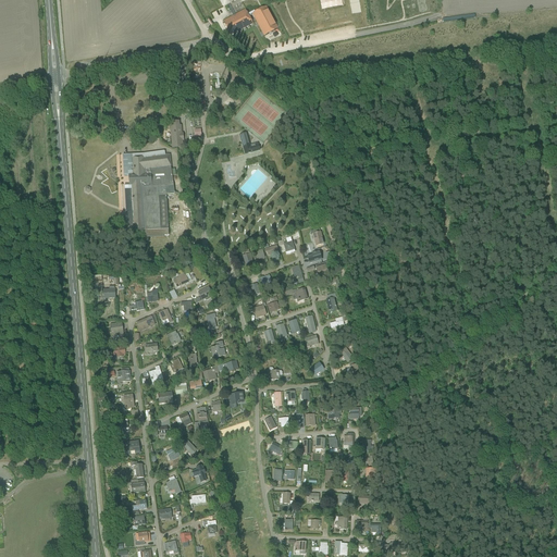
[(220,0),(224,7),(226,5),(233,16),(235,15),(229,4),(235,0),(220,0)]
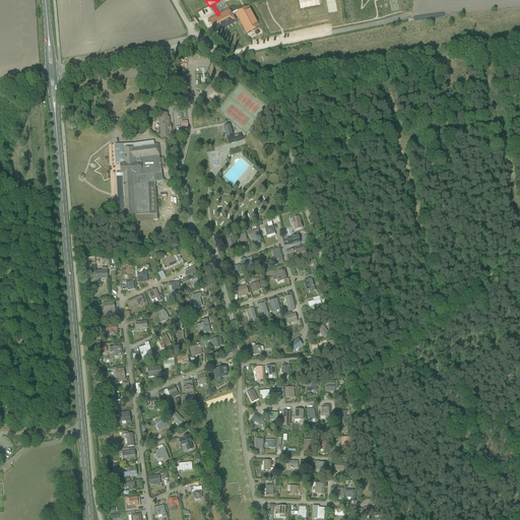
[(238,10),(232,13),(233,15),(236,13),(247,35),(260,27),(256,20),(248,6),(245,8),(238,11),(238,10)]
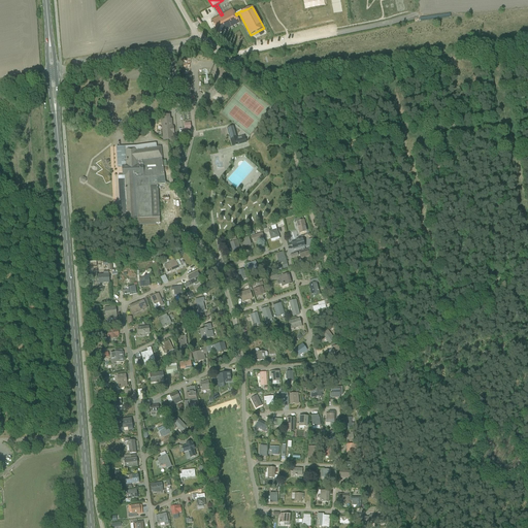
[(221,15),(216,18),(211,21),(219,34),(239,23),(232,9),(223,14),(221,15)]
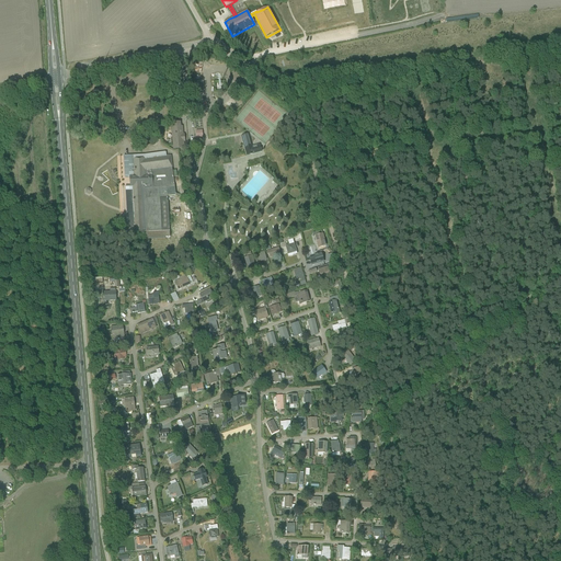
[(464,57),(466,68),(472,67),(471,56),(464,57)]
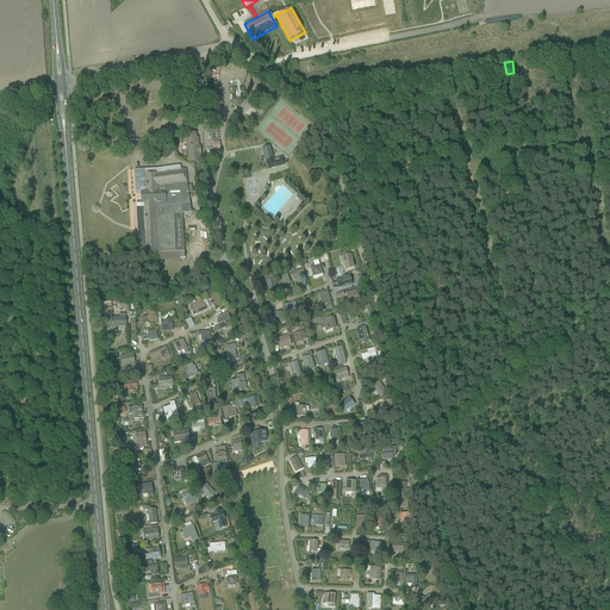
[(187,138),(187,143),(188,163),(200,162),(200,154),(200,147),(199,147),(198,137),(195,137),(195,134),(188,135),(187,134),(184,134),(182,139),(187,138)]
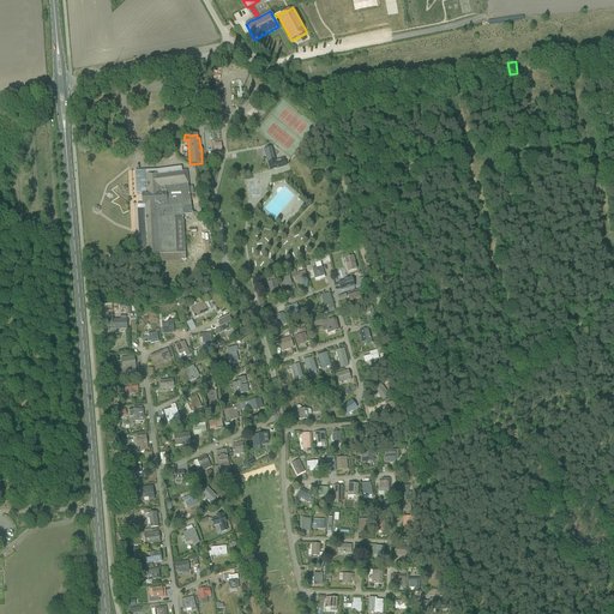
[(264,150),(269,170),(286,167),(284,158),(275,161),(271,148),(264,150)]
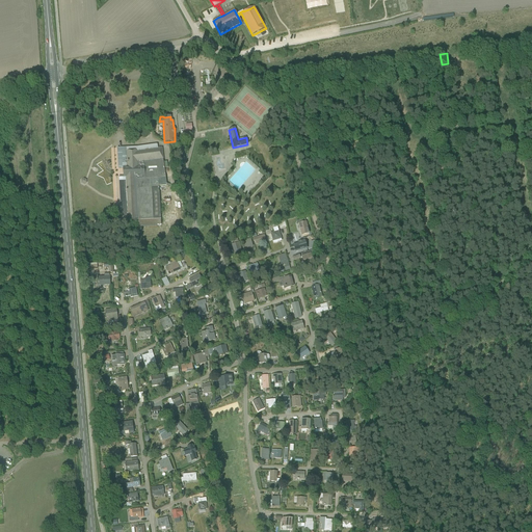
[(127,223),(136,223),(138,250),(161,248),(160,225),(161,225),(159,187),(166,186),(164,168),(167,167),(167,161),(163,162),(161,149),(158,149),(157,144),(136,148),(137,149),(133,149),(133,148),(126,149),(125,149),(117,149),(118,168),(123,168),(124,177),(120,177),(122,221),(127,221),(127,223)]
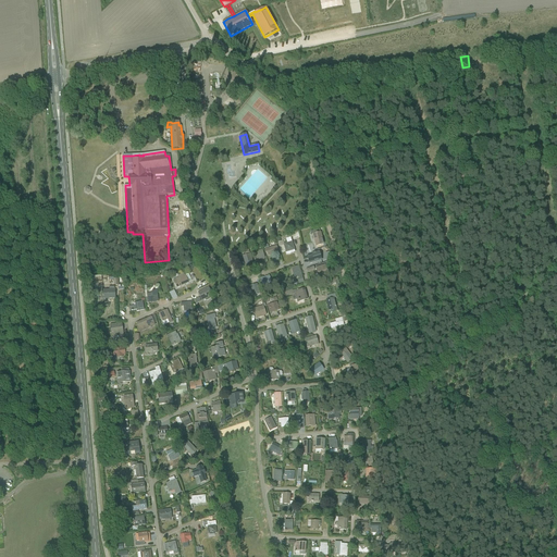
[(320,233),(312,235),(316,246),(323,245),(320,233)]
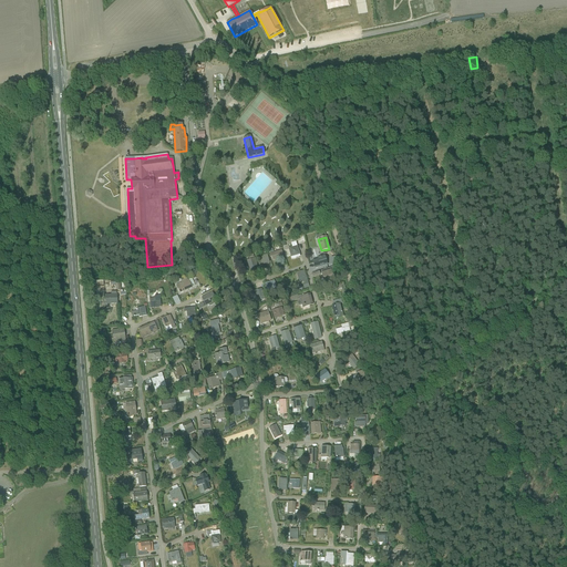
[(290,249),(289,249),(290,256),(291,257),(291,258),(292,259),(300,257),(299,255),(297,247),(297,246),(296,243),(297,241),(296,238),(291,239),(292,244),(291,244),(292,248),(290,249)]
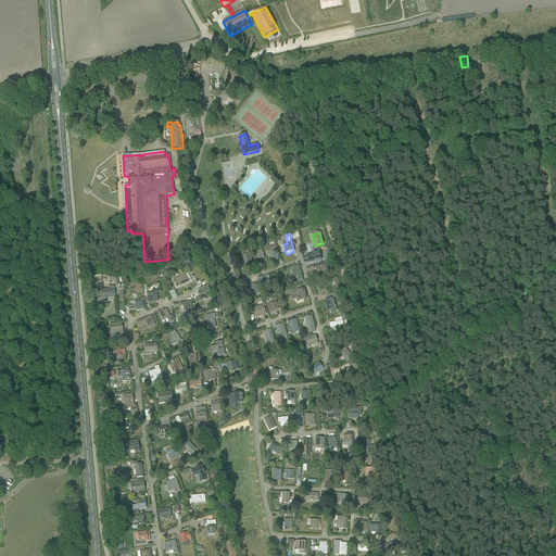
[(254,260),(263,256),(262,250),(252,253),(254,260)]
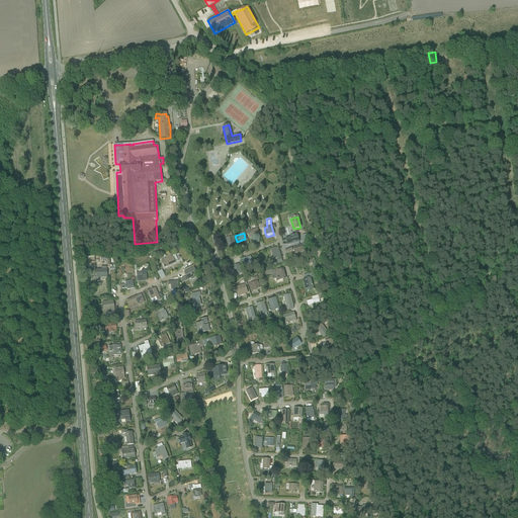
[(286,239),(287,245),(298,242),(296,235),(290,237),(290,238),(286,239)]
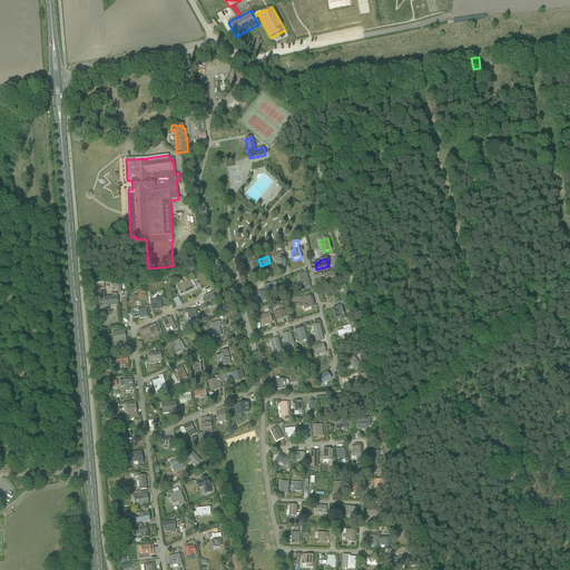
[(252,272),(253,274),(259,272),(255,261),(252,262),(252,263),(249,264),(251,266),(252,266),(253,271),(252,272)]
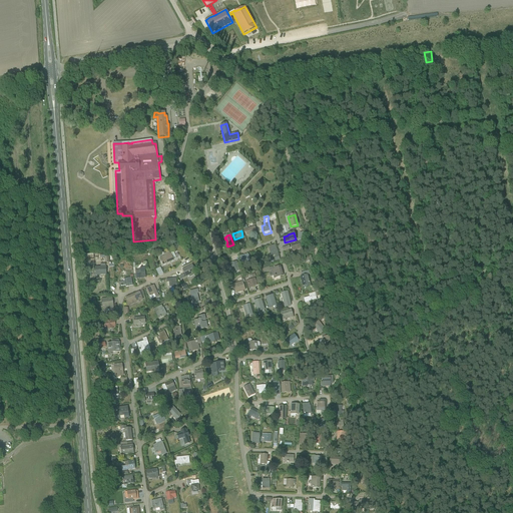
[(292,246),(293,249),(295,257),(302,254),(299,244),(292,246)]
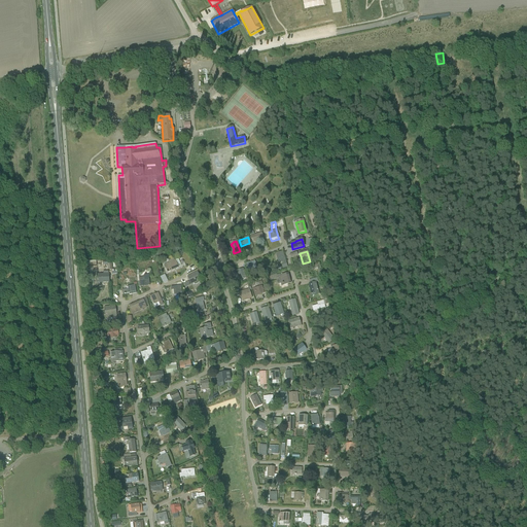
[(282,252),(276,254),(279,262),(282,261),(283,265),(286,264),(282,252)]
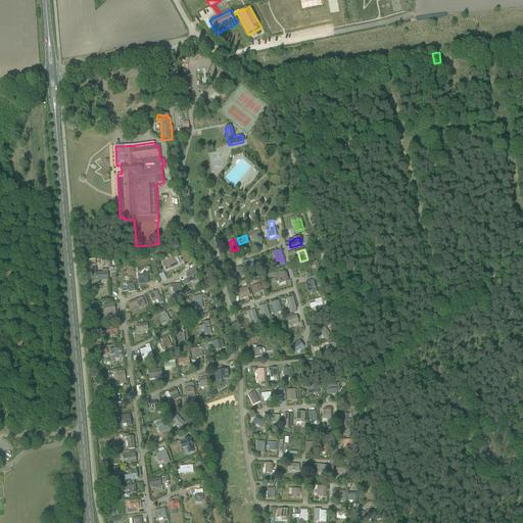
[(162,263),(163,266),(165,270),(177,266),(174,258),(173,258),(172,256),(167,258),(168,260),(162,263)]
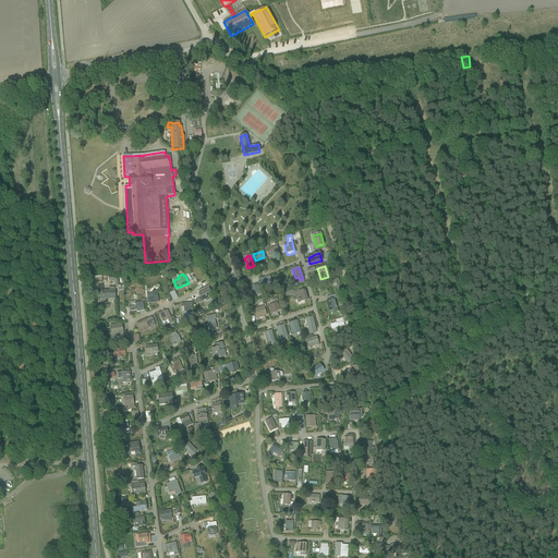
[(251,287),(251,289),(253,296),(261,294),(257,284),(251,287)]
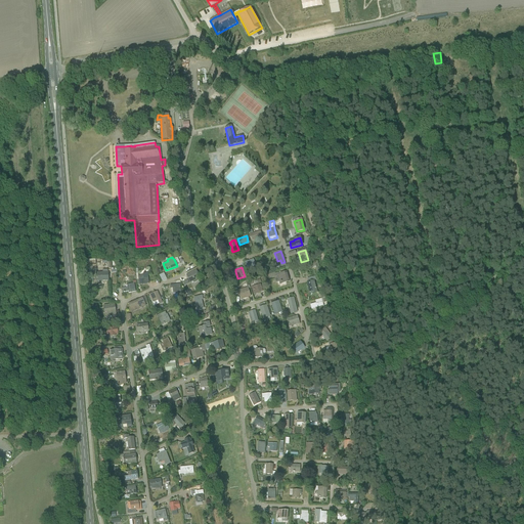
[(102,269),(102,272),(95,273),(95,281),(108,281),(107,269),(102,269)]
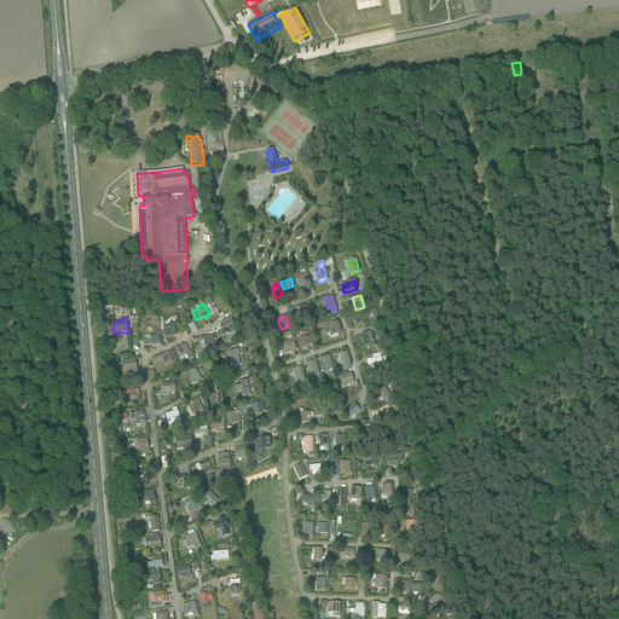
[(225,334),(227,333),(227,334),(230,334),(232,333),(233,331),(232,330),(236,329),(231,320),(220,325),(225,334)]
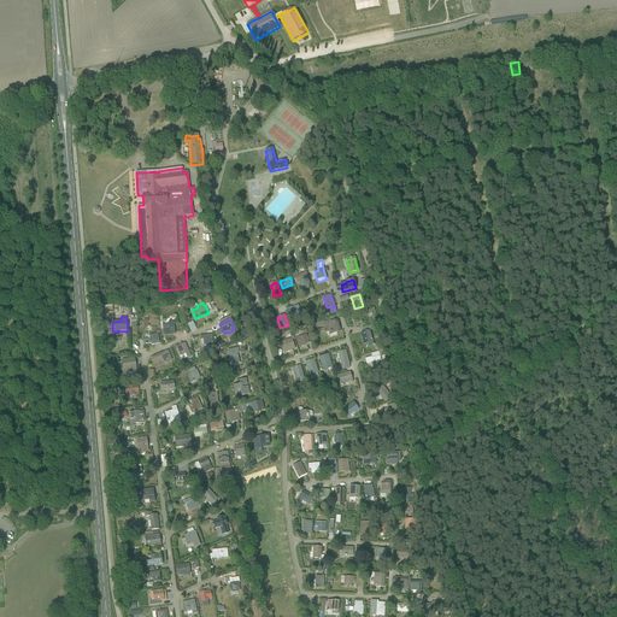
[(340,331),(338,321),(330,322),(330,321),(323,323),(322,323),(315,324),(316,329),(323,327),(324,333),(325,333),(329,333),(330,333),(333,331),(335,330),(336,333),(340,331)]
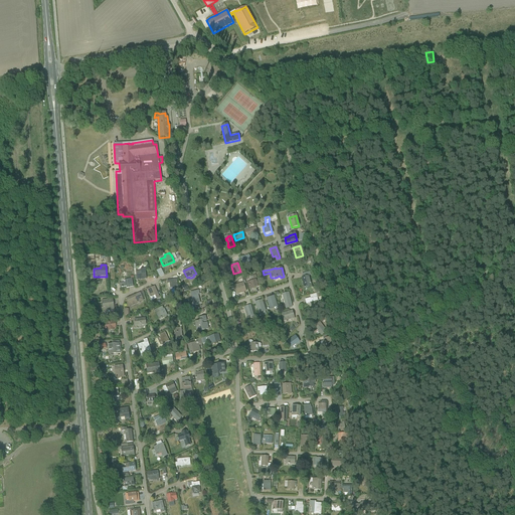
[(139,275),(136,275),(137,280),(145,279),(144,278),(146,278),(145,273),(145,269),(140,270),(141,273),(139,273),(139,275)]
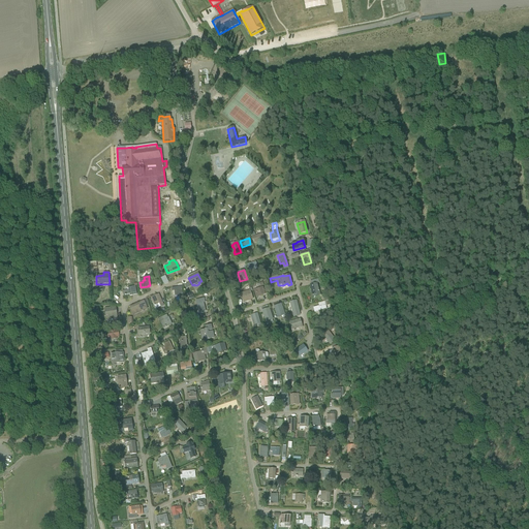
[(317,284),(310,285),(312,294),(312,296),(313,296),(319,293),(319,296),(320,296),(317,284)]
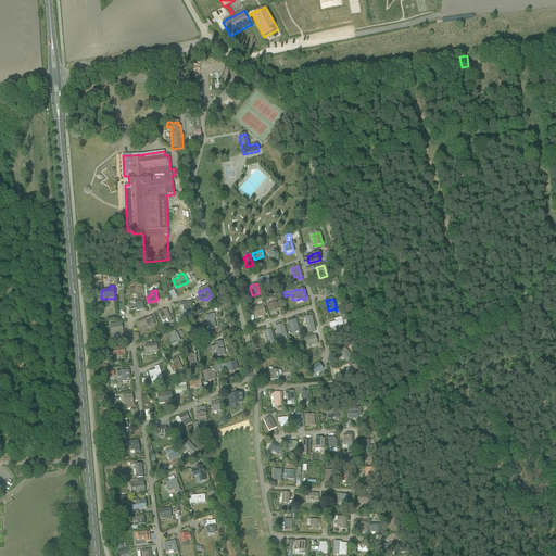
[(253,308),(255,316),(255,317),(265,315),(263,306),(265,305),(263,300),(261,300),(262,306),(253,308)]
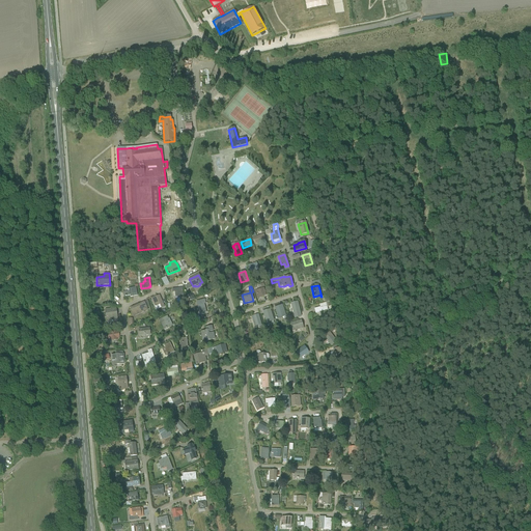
[(130,291),(123,292),(123,297),(124,297),(126,297),(127,297),(130,296),(130,298),(137,296),(136,287),(129,288),(130,291)]
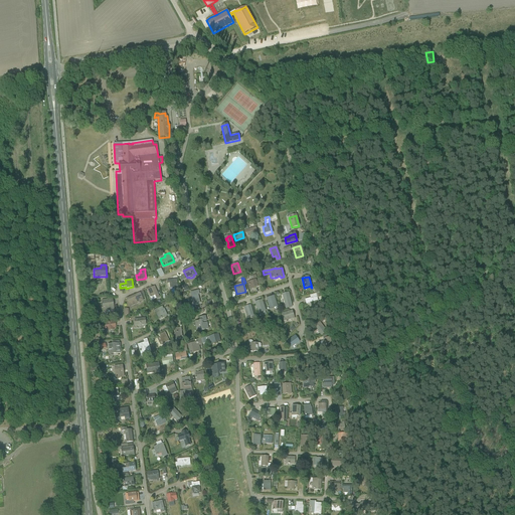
[(169,283),(170,288),(178,287),(177,280),(167,281),(167,283),(169,283)]
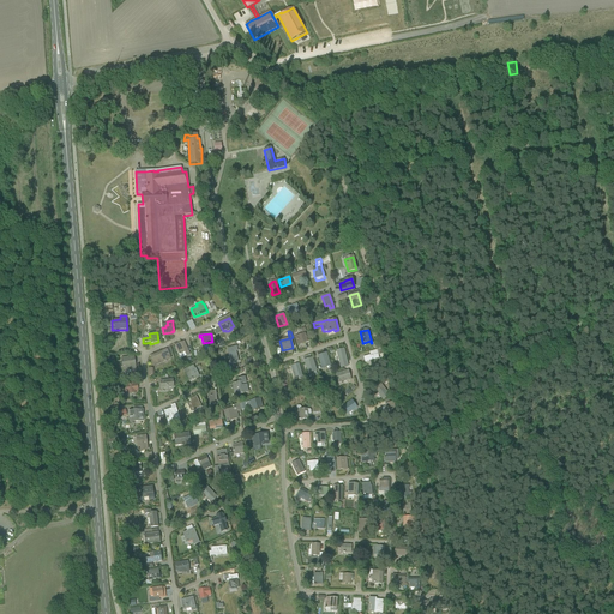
[(305,333),(296,336),(294,337),(296,345),(304,343),(307,342),(305,333)]
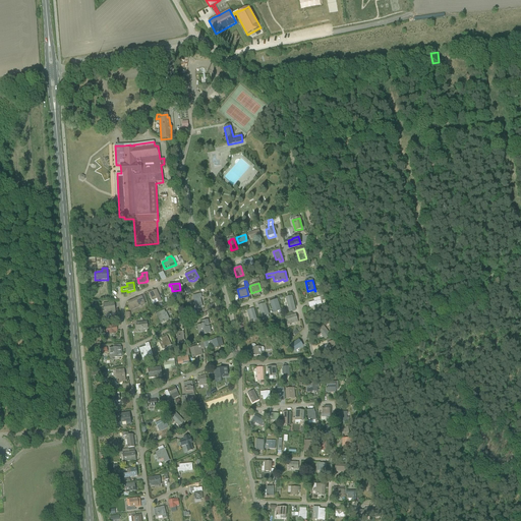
[(149,293),(151,298),(152,300),(152,301),(153,300),(156,299),(158,302),(161,301),(158,295),(156,290),(149,293)]
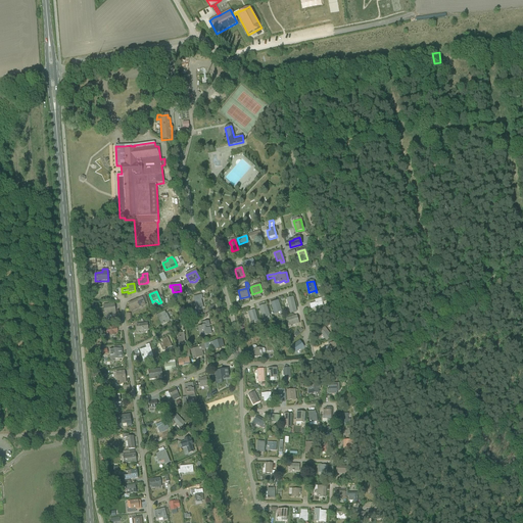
[(202,294),(193,296),(196,310),(198,310),(203,307),(201,300),(203,299),(202,294)]
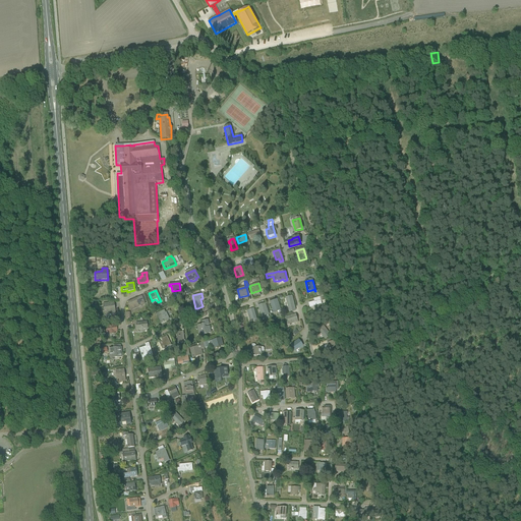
[(141,297),(128,303),(131,310),(145,304),(141,297)]
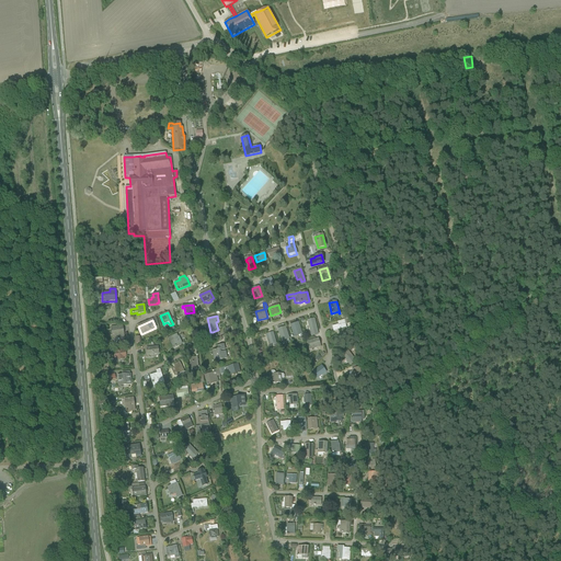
[(308,321),(308,322),(311,336),(318,335),(315,320),(308,321)]
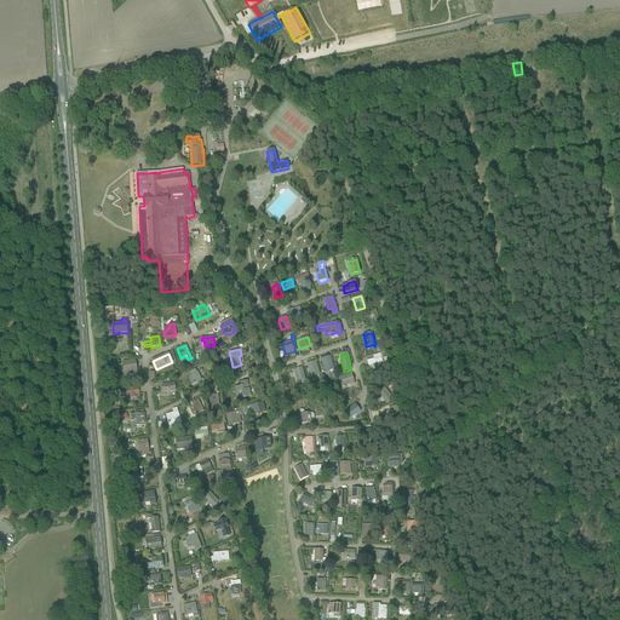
[(333,369),(331,362),(329,357),(321,360),(323,366),(326,372),(329,371),(333,369)]
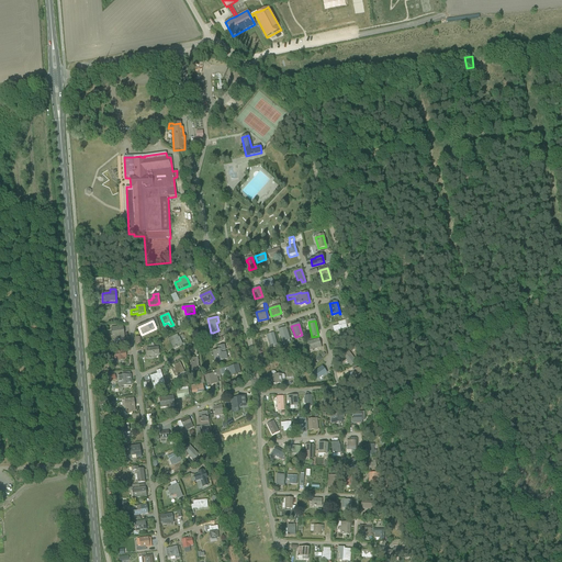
[(338,326),(333,327),(334,330),(337,329),(338,330),(340,339),(349,337),(347,328),(346,324),(338,326)]
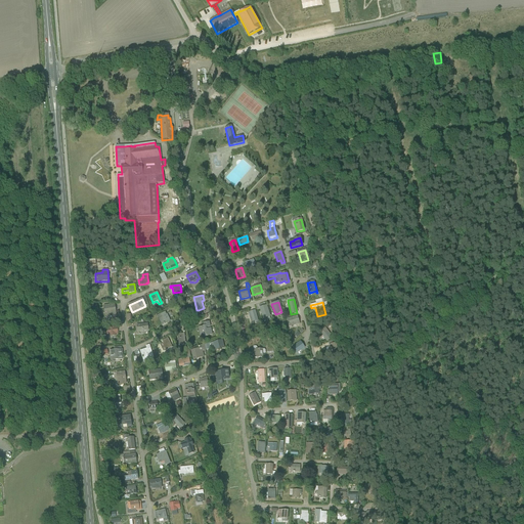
[(115,304),(103,306),(104,317),(110,317),(111,317),(116,316),(115,304)]
